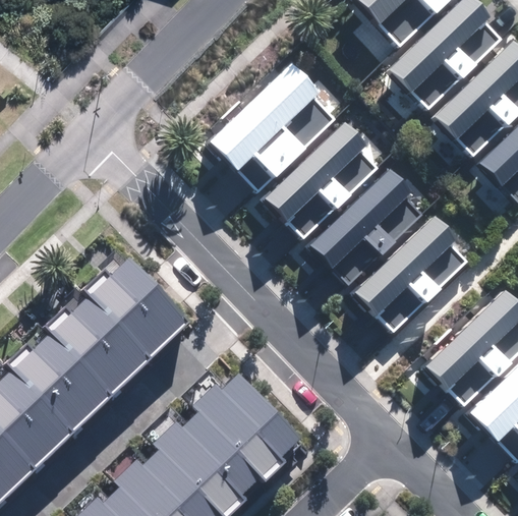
[(350,0),(368,19),(356,31),(384,59),(445,0),(350,0)]
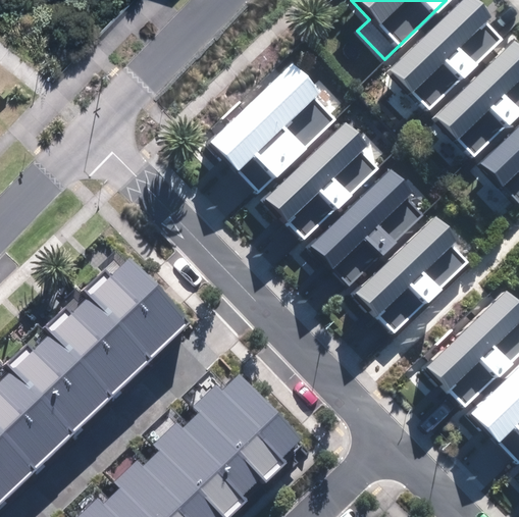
[(506,42),(471,0),(464,0),(386,70),(401,87),(388,97),(407,118),(421,106),(427,112),(506,42)]
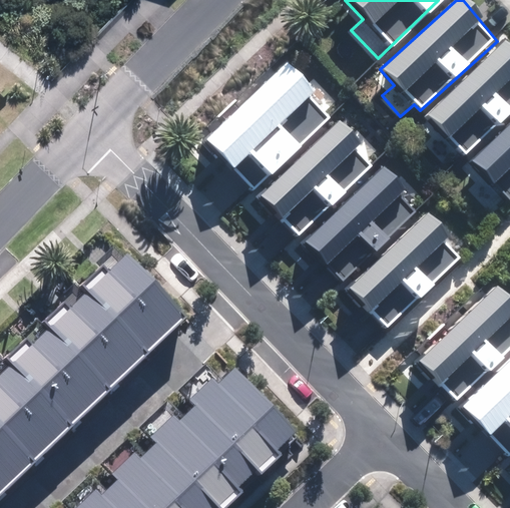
[(509,46),(504,40),(424,117),(459,154),(509,105),(509,46)]
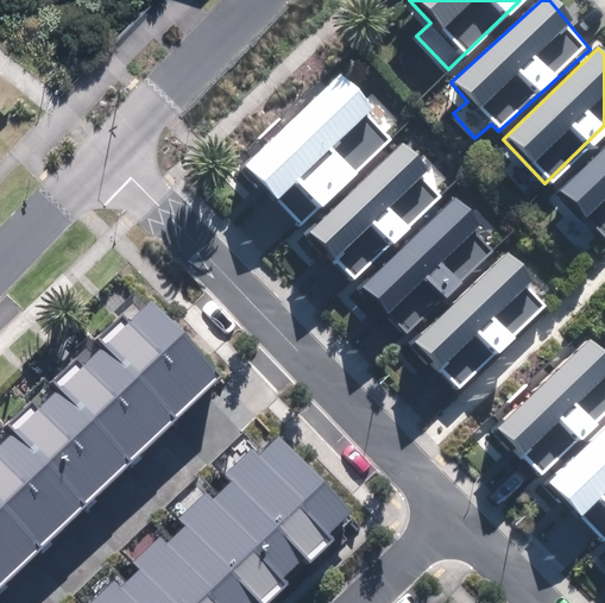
[(386,136),(384,133),(366,114),(370,111),(359,99),(338,76),(246,164),(300,220),(386,136)]
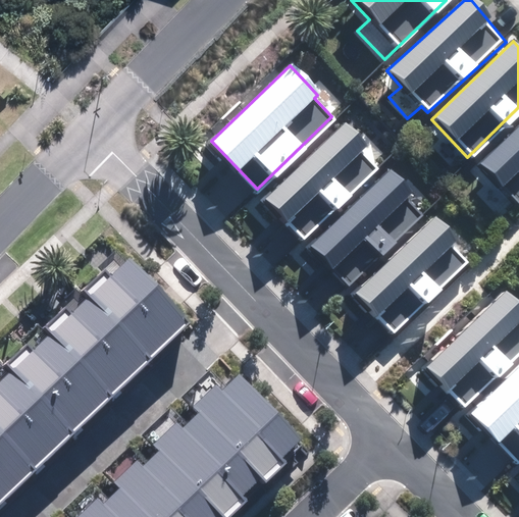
[(518,121),(474,162),(488,178),(477,189),(502,216),(518,201),(518,121)]
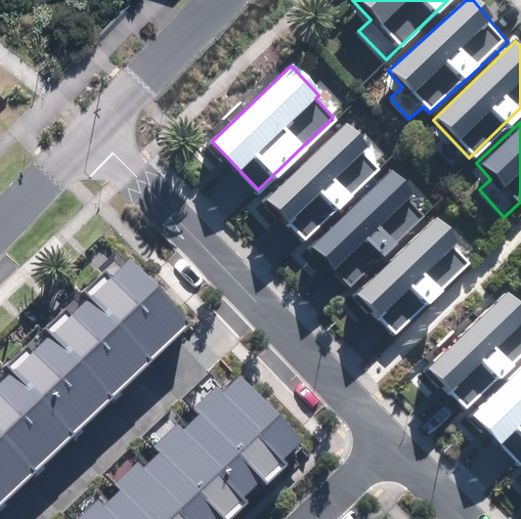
[(370,147),(347,123),(266,200),(304,241),(380,169),(363,153),(370,147)]
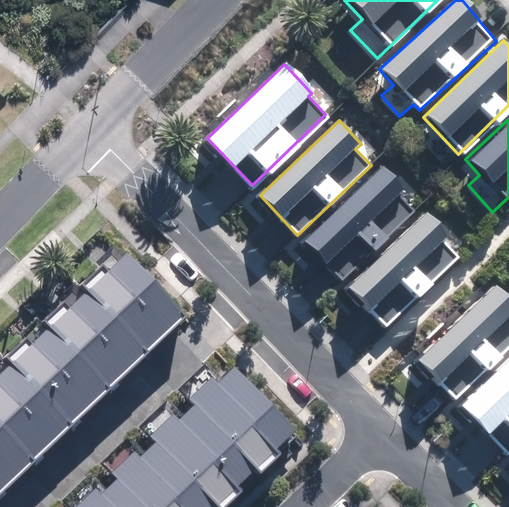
[(342,280),(414,214),(399,198),(407,191),(384,166),(304,239),(342,280)]
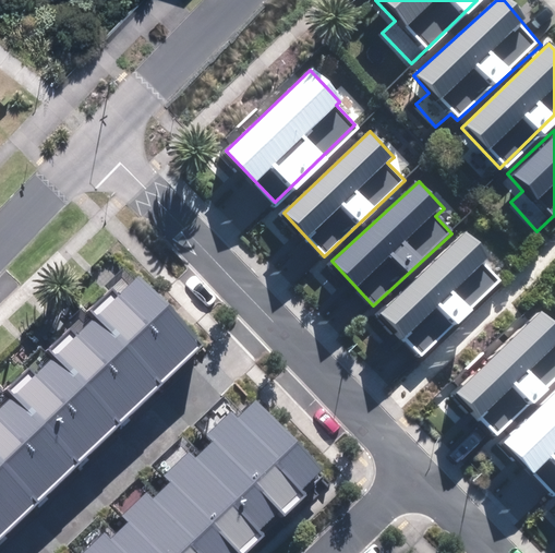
[(422,355),(502,281),(483,262),(489,257),(465,232),(381,311),(422,355)]
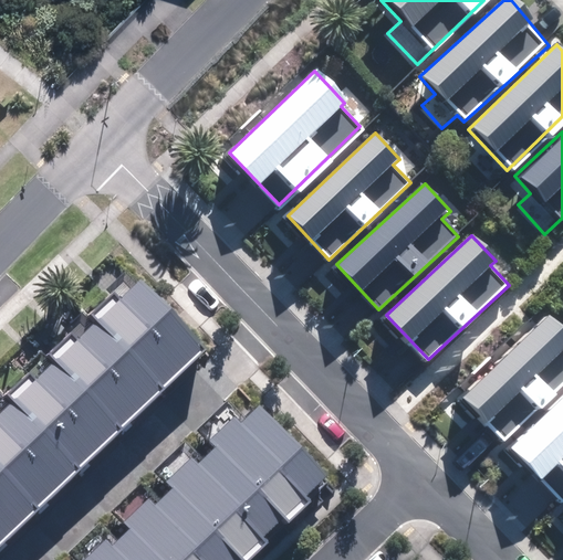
[(0,513),(188,340),(111,257),(0,359),(0,513)]
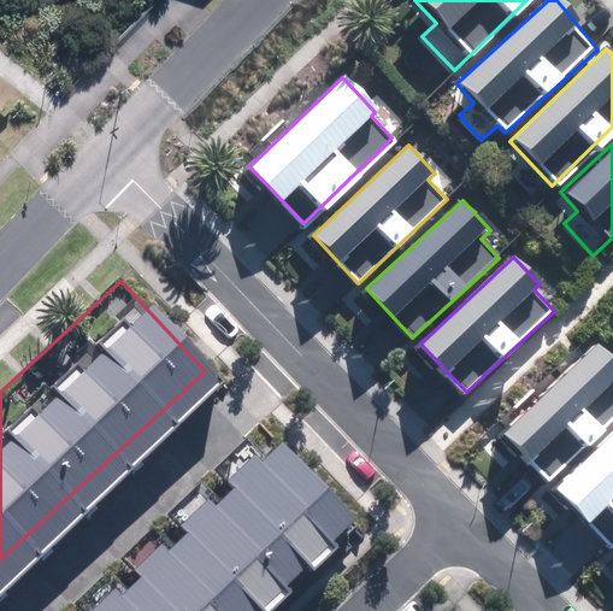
[(612,363),(611,362),(591,342),(499,433),(547,482),(612,418),(612,363)]
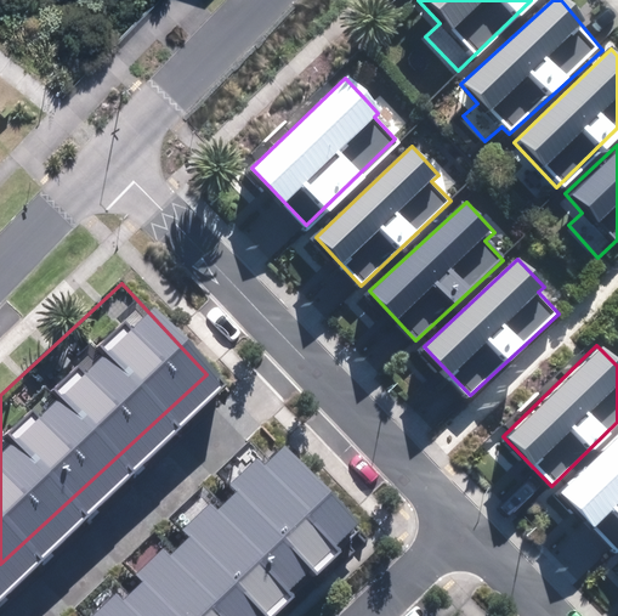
[(617,431),(557,490),(617,552),(617,431)]
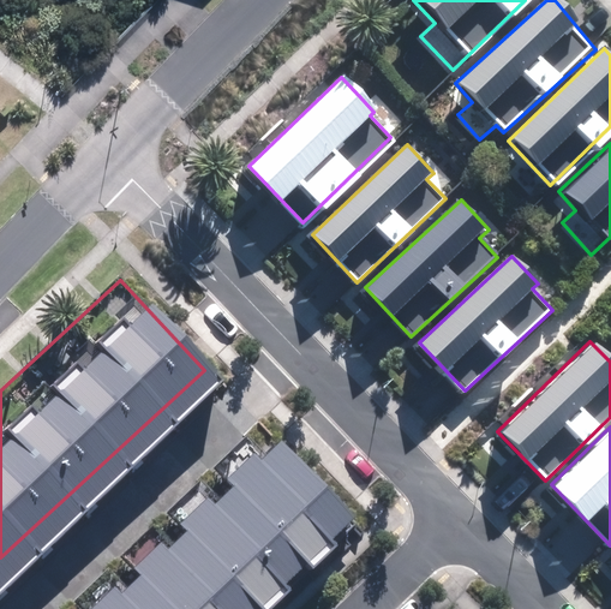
[(257,608),(267,601),(273,608),(295,585),(292,580),(313,559),(317,562),(341,539),(335,535),(360,509),(286,434),(265,454),(258,446),(231,473),(237,479),(219,499),(213,491),(185,518),(191,524),(173,542),(166,535),(137,562),(144,569),(126,586),(120,580),(93,607),(94,608),(257,608)]
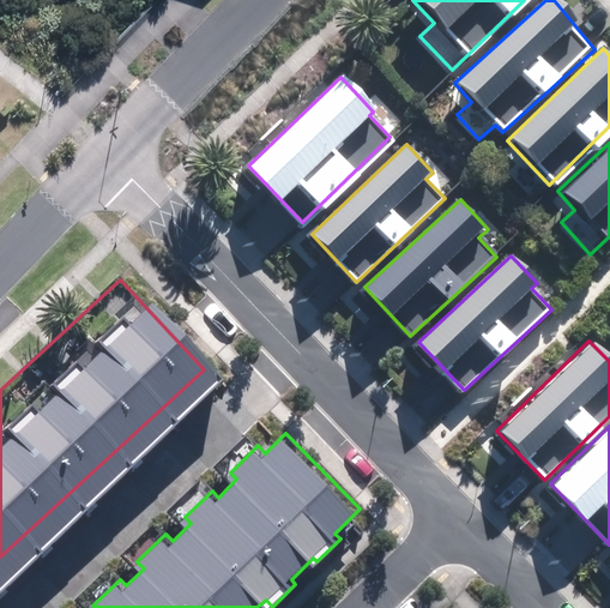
All buildings are outlined.
